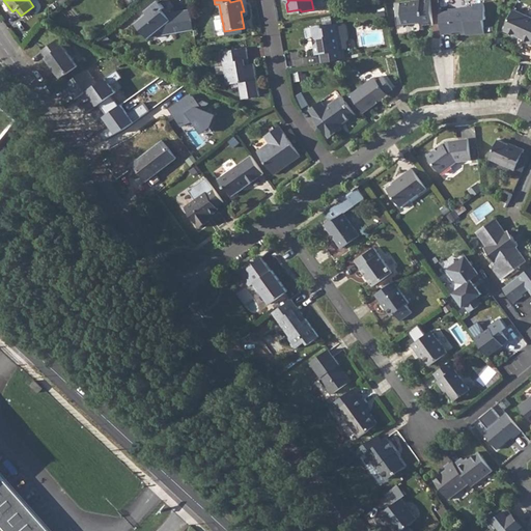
[(401,23),(418,21),(421,21),(421,24),(430,24),(427,0),(418,0),(418,1),(393,3),(394,17),(400,16),(401,23)]
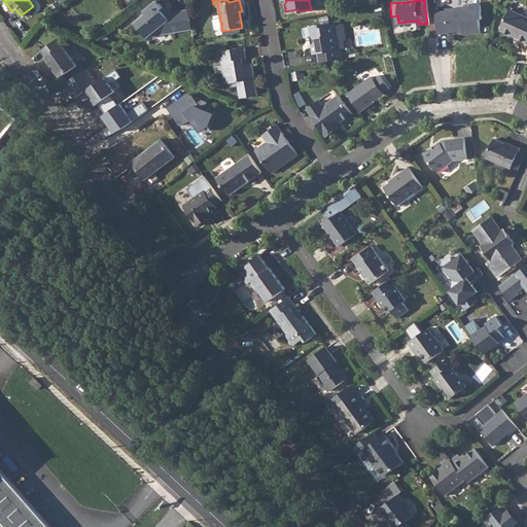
[(191,29),(187,9),(162,14),(159,10),(161,8),(154,1),(142,12),(144,14),(133,24),(145,39),(151,34),(174,30),(178,32),(191,29)]
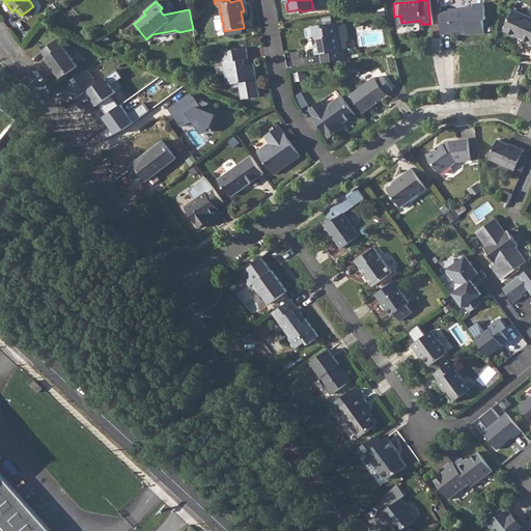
[(448,10),(439,11),(441,34),(451,33),(451,31),(460,30),(466,30),(466,33),(467,34),(483,32),(482,19),(484,19),(483,8),(480,9),(473,9),(472,6),(448,8),(448,10)]
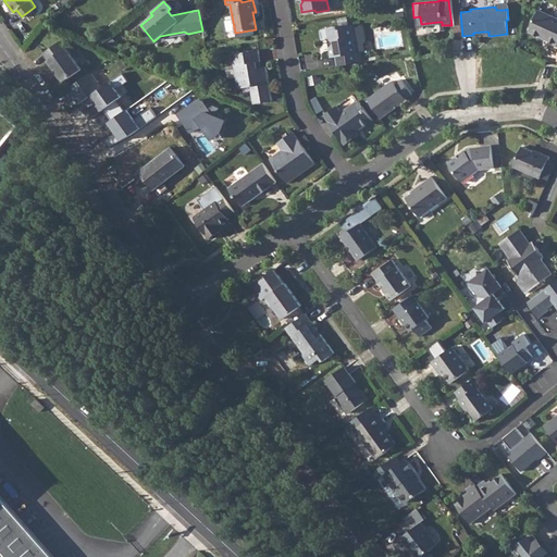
[(556,17),(539,10),(528,33),(556,45),(556,17)]
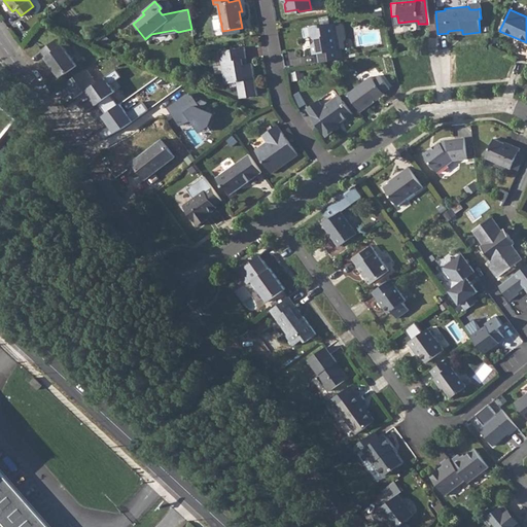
[(316,53),(318,62),(323,61),(341,58),(339,47),(336,48),(335,42),(341,40),(343,38),(340,24),(338,23),(319,26),(317,24),(307,26),(309,37),(311,38),(312,43),(310,43),(312,53),(316,53)]
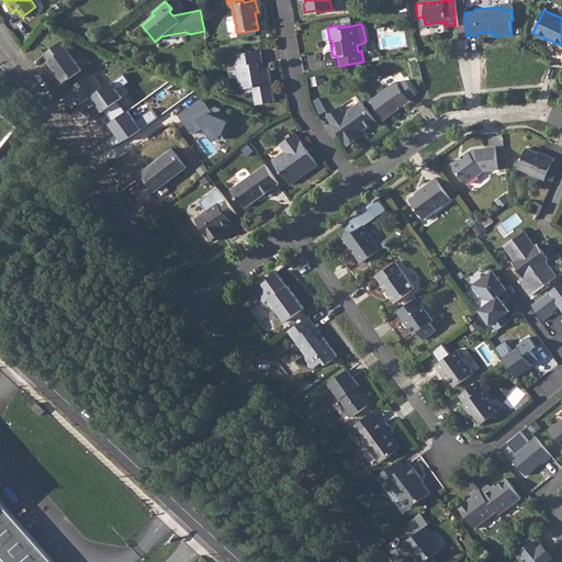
[(62,41),(44,53),(49,59),(48,60),(64,82),(82,69),(67,47),(66,48),(62,41)]
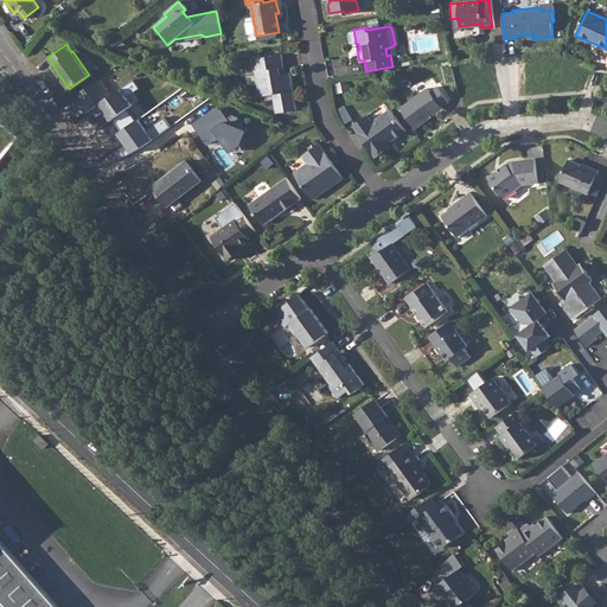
[(278,68),(282,66),(280,55),(251,59),(257,91),(263,96),(272,94),(275,113),(294,109),(288,72),(283,72),(279,74),(278,68)]
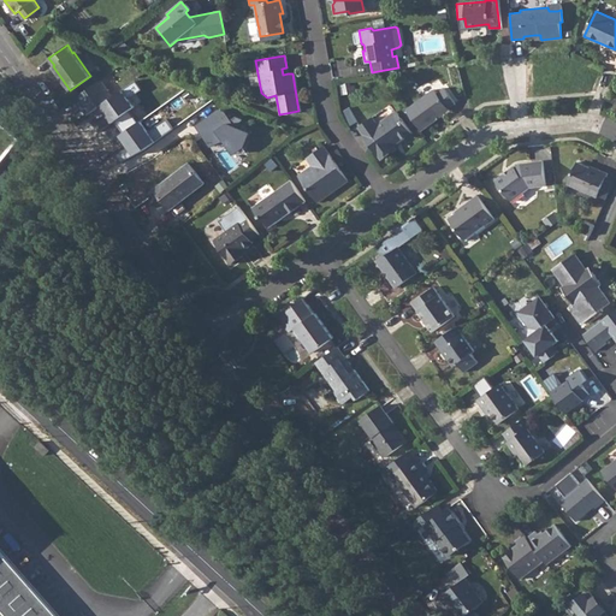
[(165,92),(183,110),(196,96),(178,78),(165,92)]
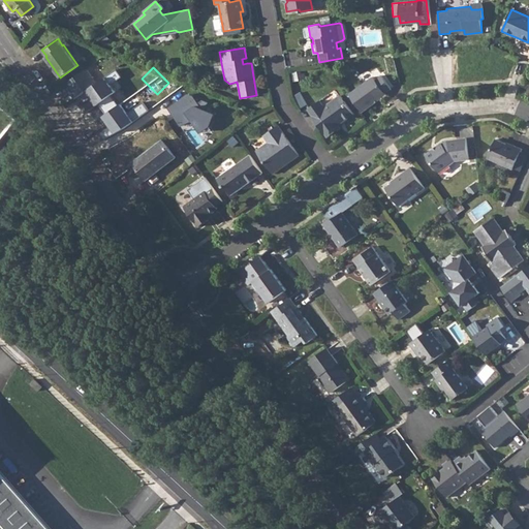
[(86,68),(65,84),(75,98),(96,83),(86,68)]
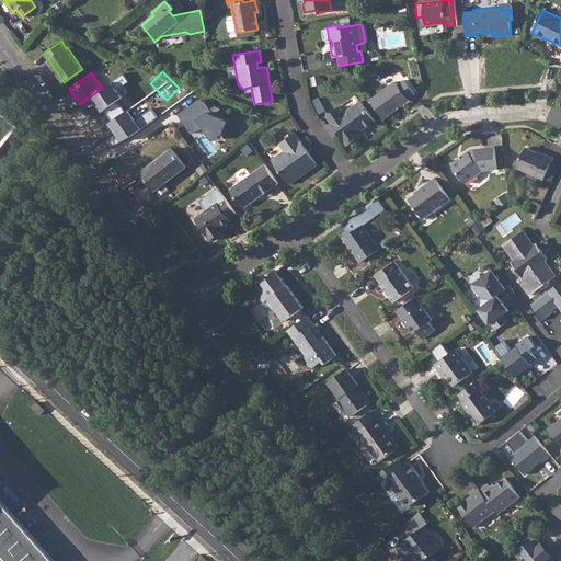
[(321,77),(310,79),(311,86),(323,84),(321,77)]
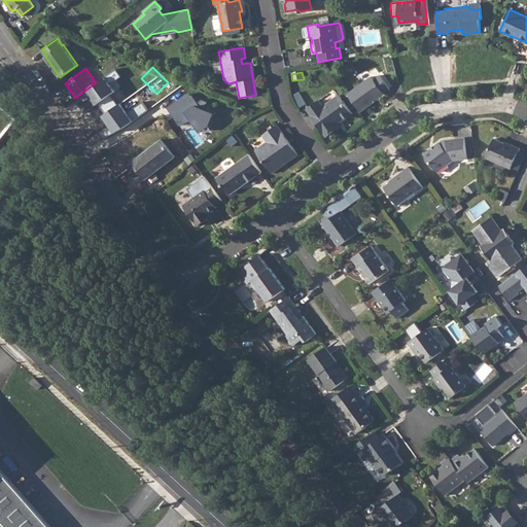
[(96,82),(85,90),(91,97),(79,104),(85,112),(115,91),(104,76),(96,82)]
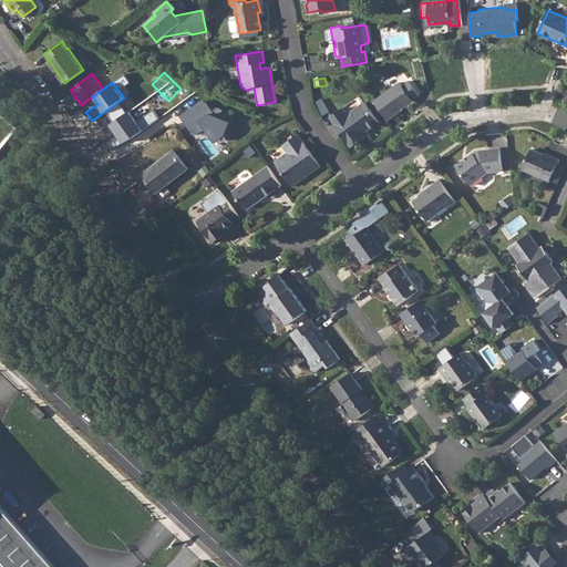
[(398,82),(373,101),(388,121),(413,102),(411,100),(418,95),(408,82),(401,86),(398,82)]
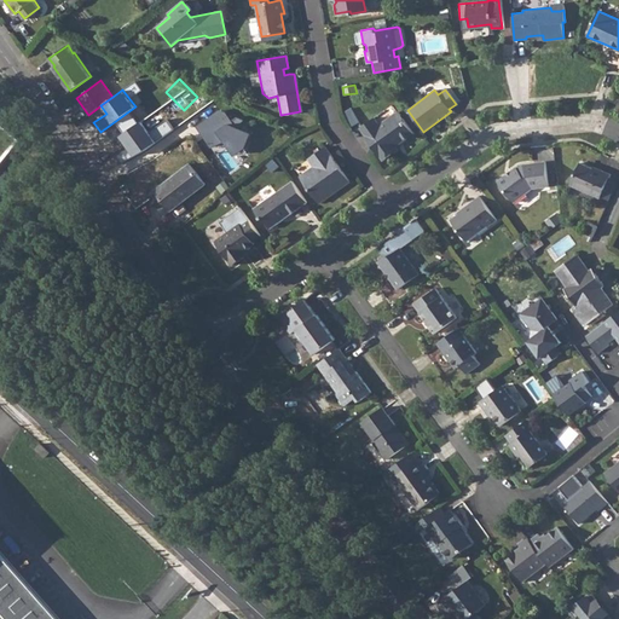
[(220,110),(196,126),(201,134),(207,140),(213,146),(225,143),(235,155),(247,148),(253,133),(235,125),(226,113),(220,110)]
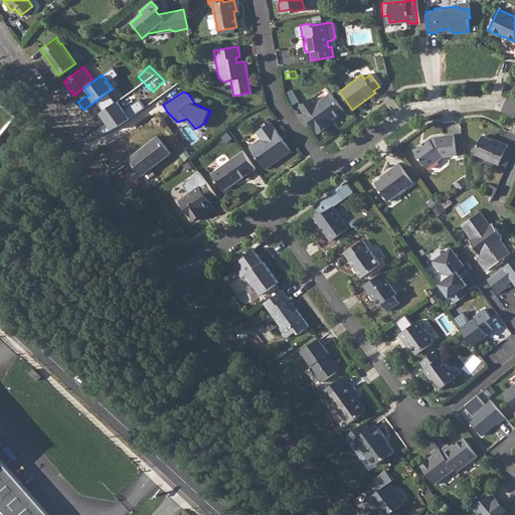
[(310,98),(298,106),(318,133),(330,125),(327,120),(332,116),(333,117),(343,109),(331,92),(314,104),(310,98)]
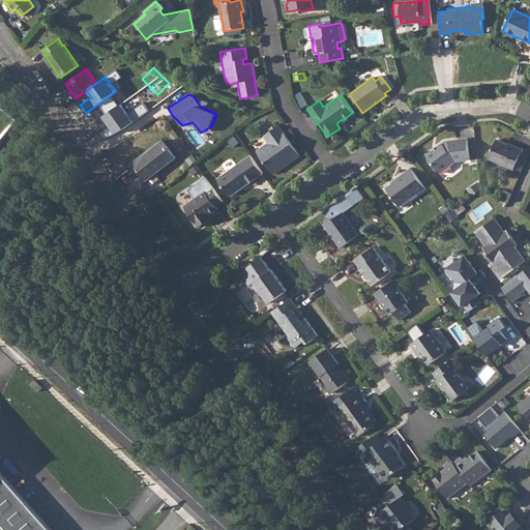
[(121,105),(104,117),(114,134),(124,129),(135,121),(121,105)]
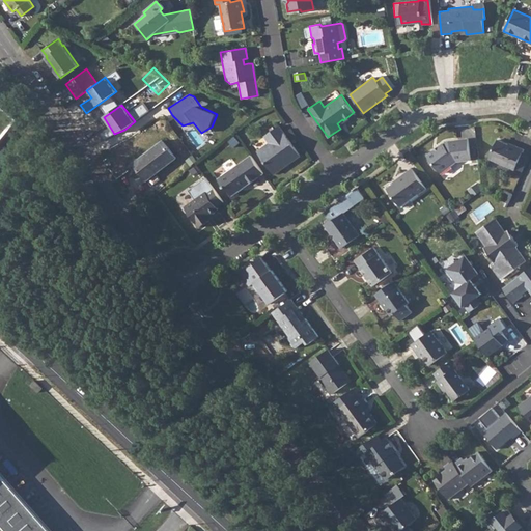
[(257,151),(271,170),(283,161),(285,165),(299,155),(278,126),(264,135),(270,142),(257,151)]
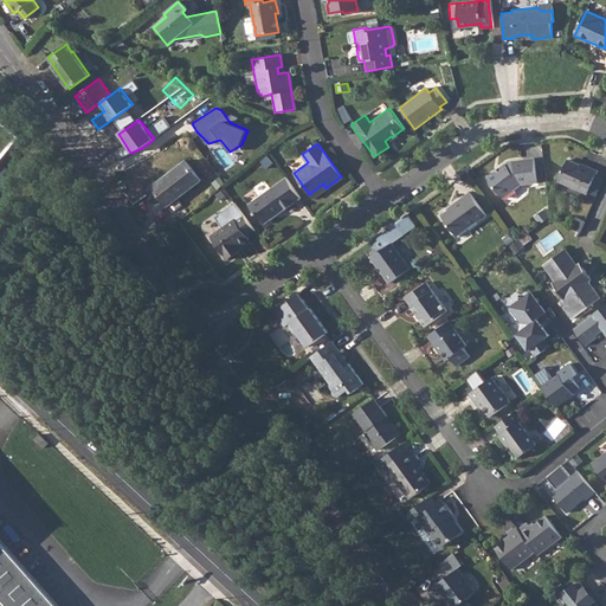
[(497,168),(488,175),(503,197),(527,179),(529,181),(536,181),(534,156),(513,159),(508,162),(507,161),(502,165),(502,167),(498,169),(497,168)]
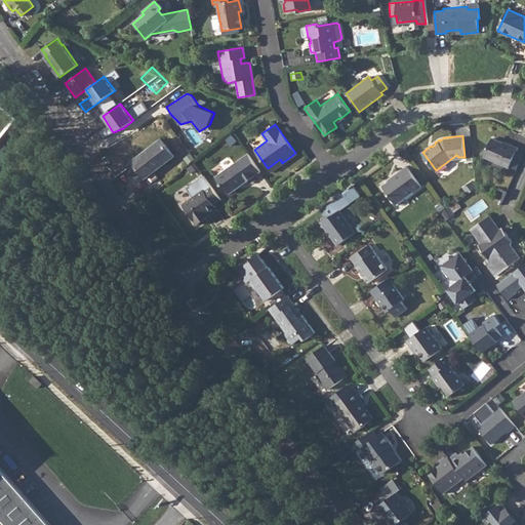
[(509,167),(510,164),(517,150),(518,147),(510,144),(509,145),(491,136),(483,155),(509,167)]
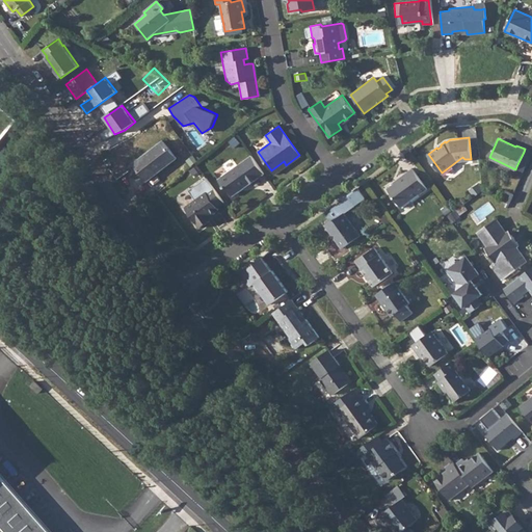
[(163,140),(134,163),(148,181),(177,158),(163,140)]
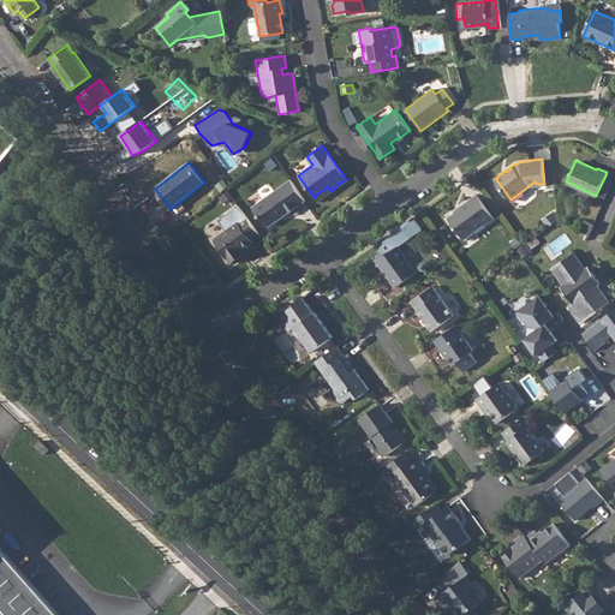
[(306,201),(291,180),(254,208),(262,219),(263,218),(270,227),(282,220),(280,215),(284,212),(290,212),(306,201)]
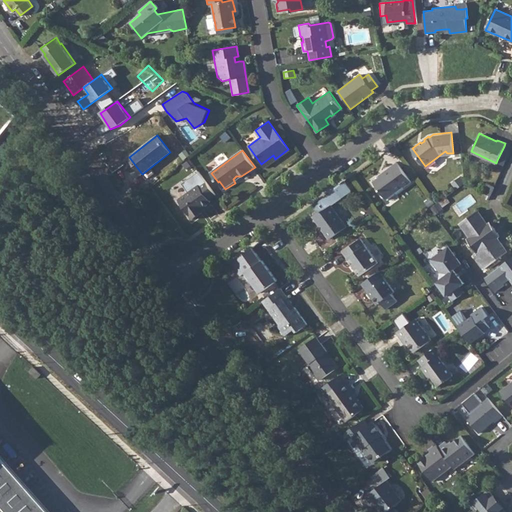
[(385,172),(374,181),(386,197),(404,185),(405,185),(412,180),(398,161),(384,171),(385,172)]
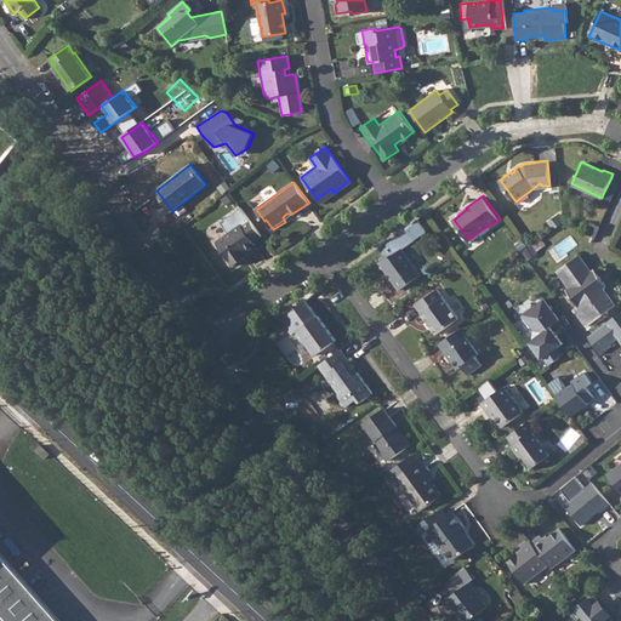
[(234,266),(244,258),(241,255),(245,252),(256,245),(254,241),(261,235),(246,215),(214,239),(234,266)]
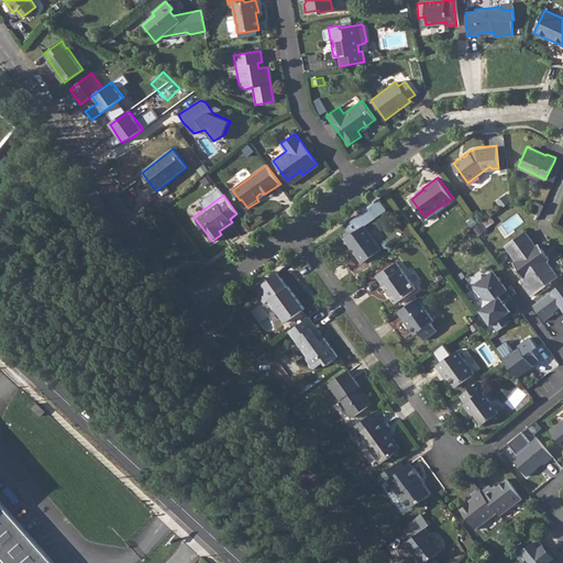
[(345,236),(364,262),(383,247),(366,224),(388,208),(381,198),(364,209),(365,211),(345,225),(349,229),(354,230),(345,236)]
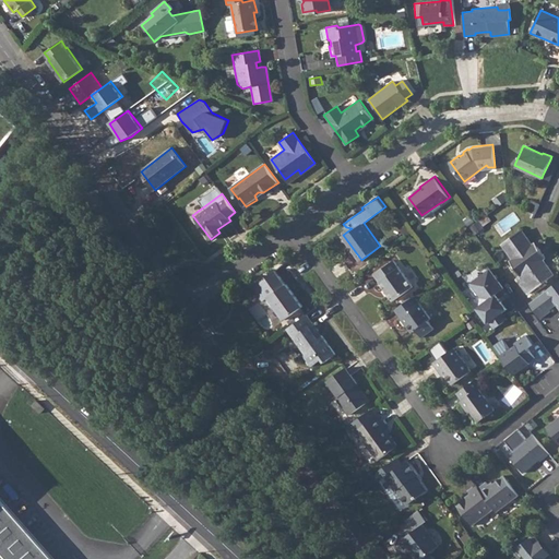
[(532,200),(527,210),(535,214),(539,203),(532,200)]
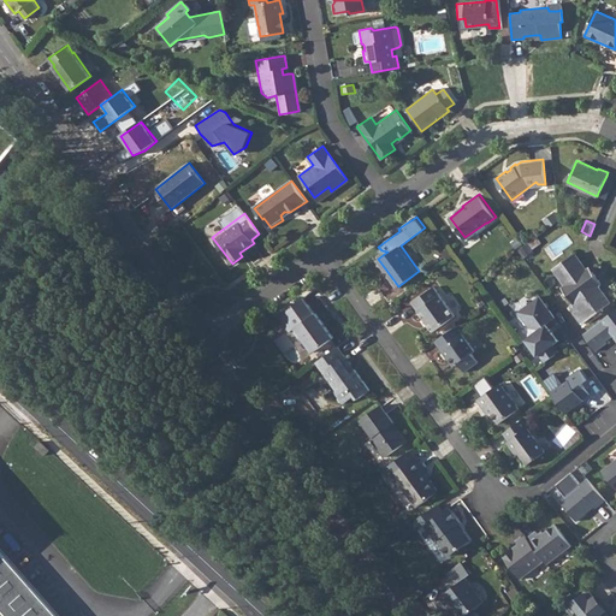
[(105,238),(100,242),(106,250),(111,247),(105,238)]
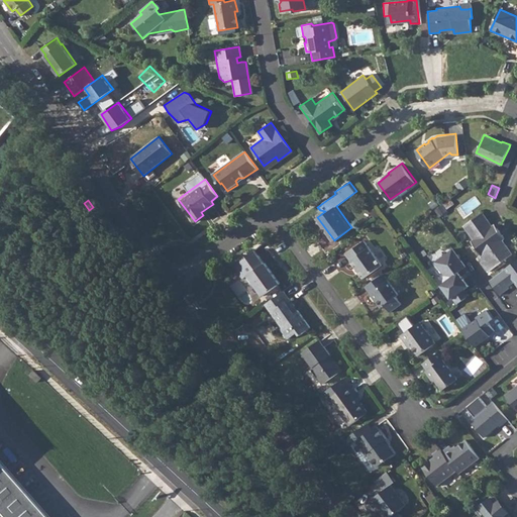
[(482,212),(464,225),(474,238),(472,239),(482,253),(479,255),(490,270),(512,252),(502,238),(504,236),(497,227),(494,229),(491,226),(492,225),(482,212)]
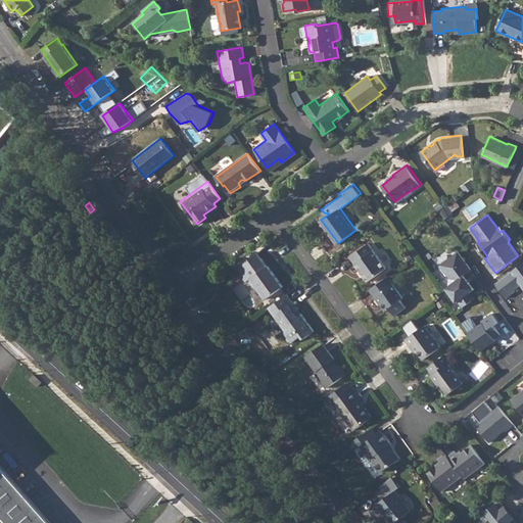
[(370,243),(350,257),(369,282),(387,268),(370,243)]
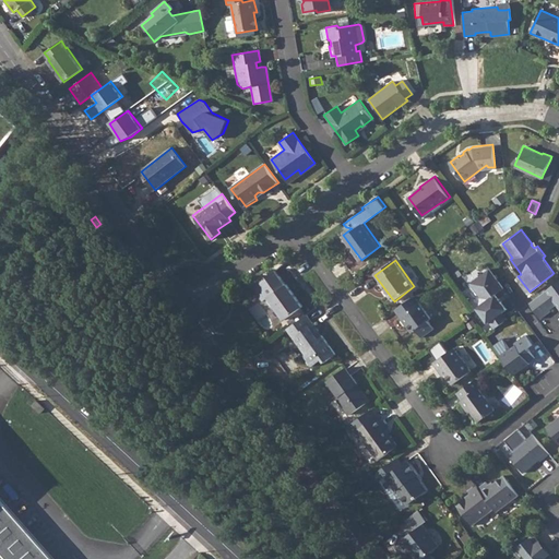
[(490,268),(471,282),(482,296),(477,309),(488,322),(489,321),(494,328),(508,318),(502,311),(507,308),(497,293),(504,287),(490,268)]
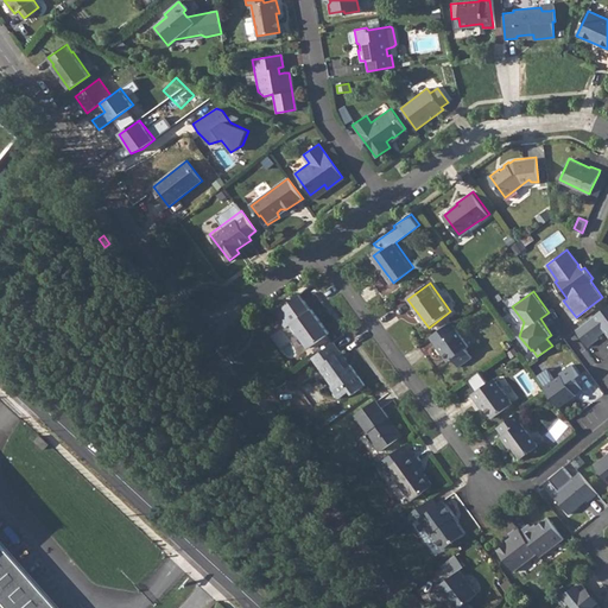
[(304,302),(286,315),(292,323),(291,324),(309,349),(329,334),(311,310),(310,310),(304,302)]
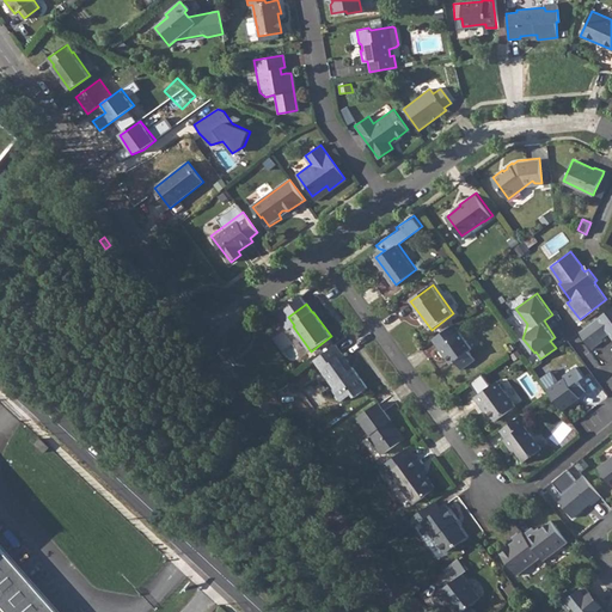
[(611,306),(580,330),(592,347),(604,338),(603,337),(610,331),(611,334),(611,306)]
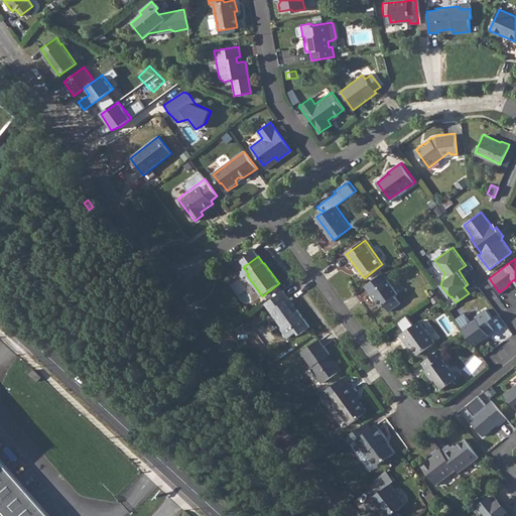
[(383,273),(365,286),(376,301),(378,300),(383,305),(385,304),(390,311),(401,303),(396,296),(398,293),(383,273)]
